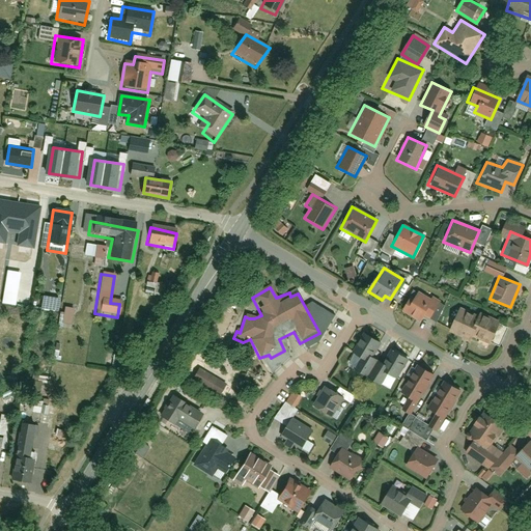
[(426,327),(440,303),(416,289),(401,313),(426,327)]
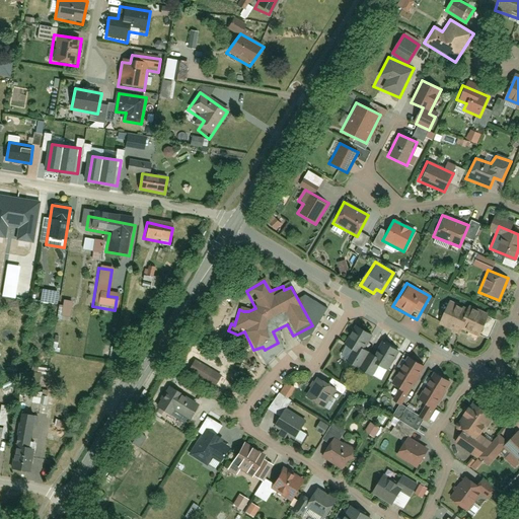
[(478,339),(487,316),(449,301),(438,324),(462,336),(463,332),(478,339)]
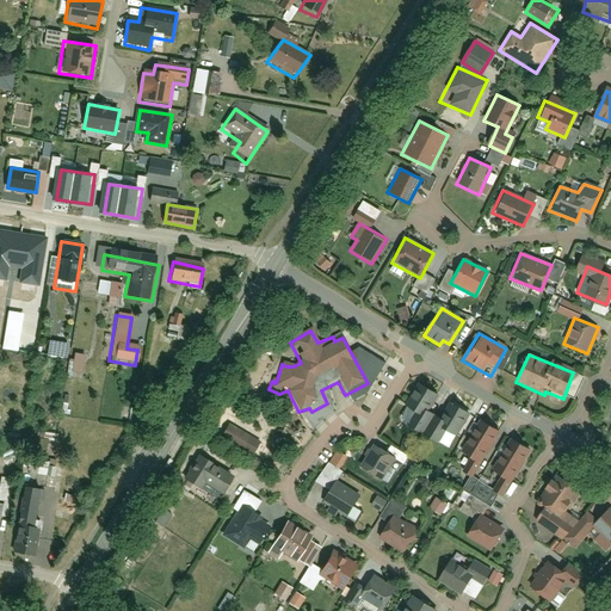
[(406,427),(420,434),(442,396),(417,383),(405,406),(414,412),(406,427)]
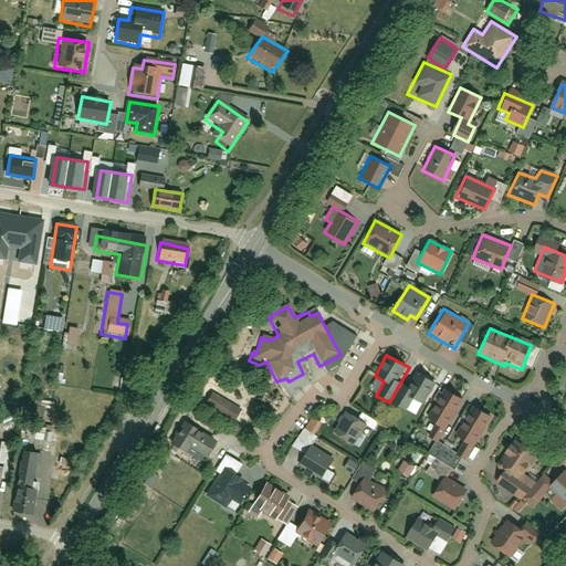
[(423,405),(435,381),(412,370),(394,405),(409,412),(415,401),(423,405)]
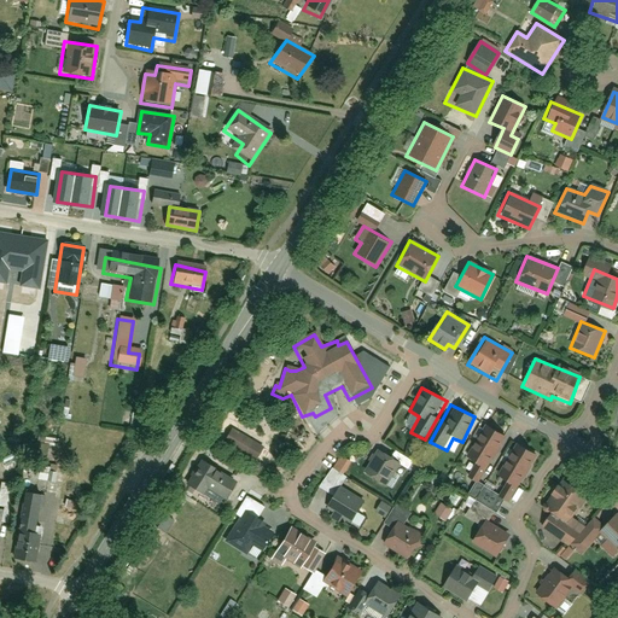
[(485,471),(506,436),(487,425),(465,459),(485,471)]
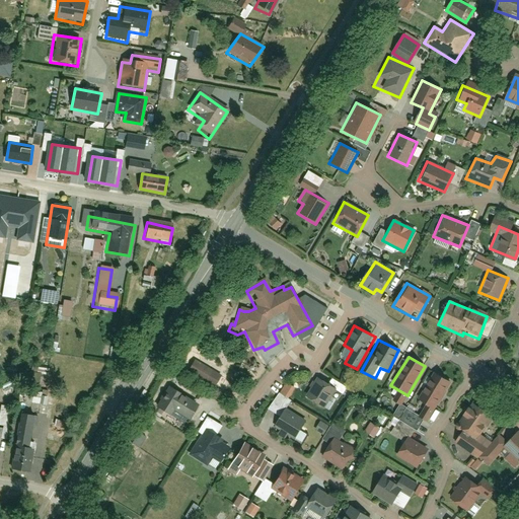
[(212,370),(193,360),(187,370),(206,380),(212,370)]
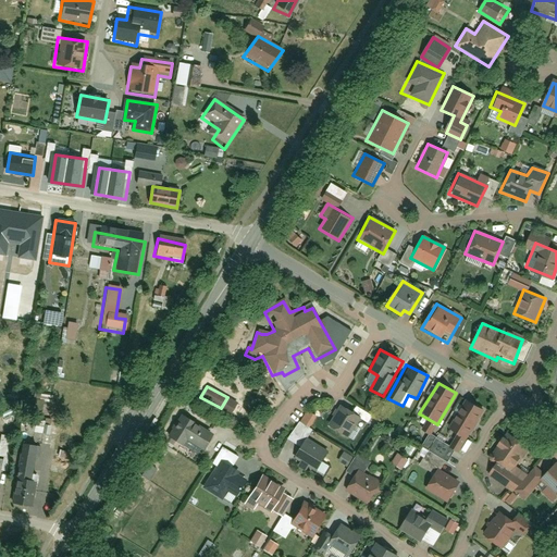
[(465,441),(483,410),(465,399),(445,430),(465,441)]
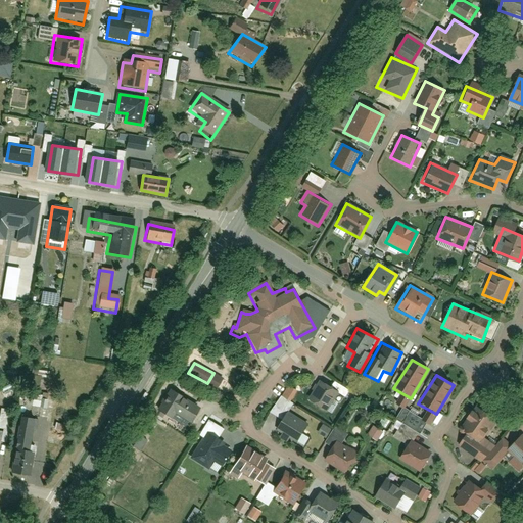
[(306,399),(328,411),(339,392),(318,381),(306,399)]
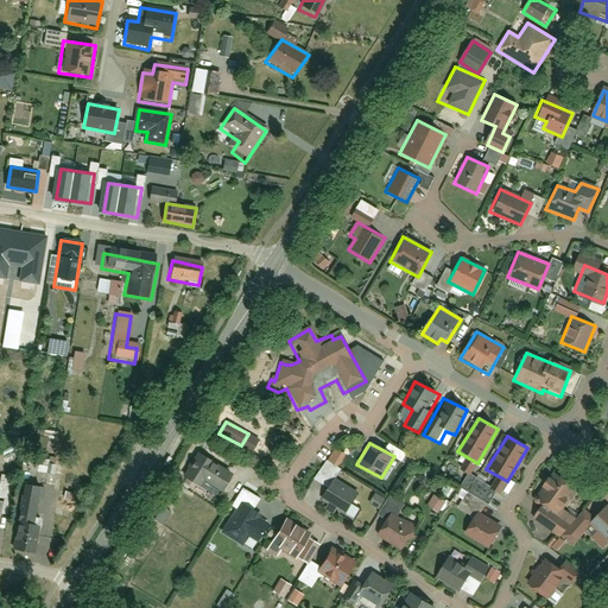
[(220,488),(230,470),(198,453),(184,477),(200,486),(203,479),(220,488)]
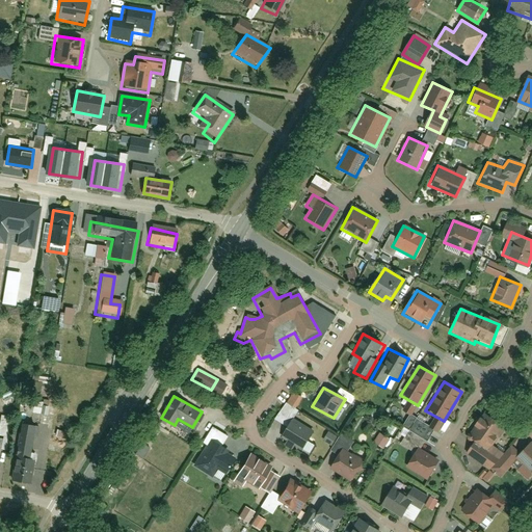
[(485,450),(506,424),(486,409),(467,436),(473,441),(485,450)]
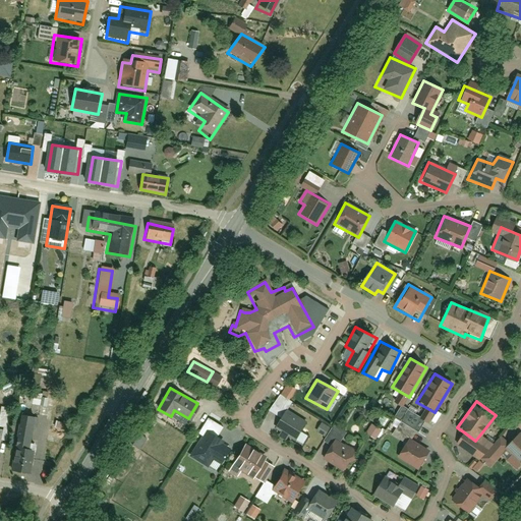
[(295,441),(306,421),(287,410),(275,428),(295,441)]
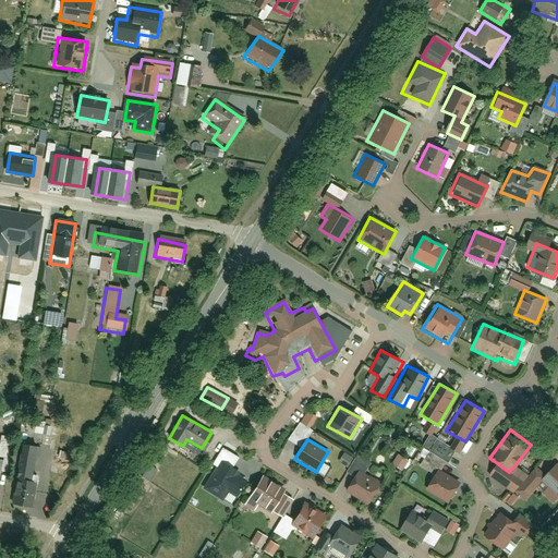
[(11,482),(8,502),(31,507),(38,449),(20,446),(14,483),(11,482)]
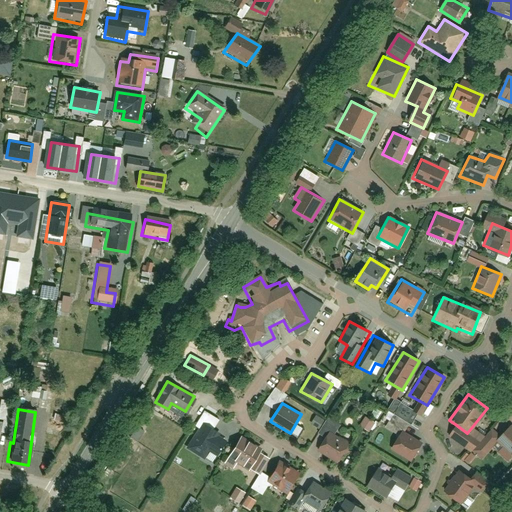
[(337,461),(349,442),(335,434),(341,424),(327,416),(317,432),(324,436),(317,449),(337,461)]
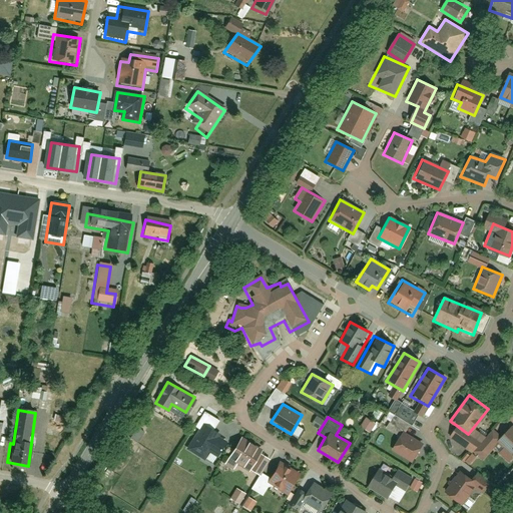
[(219,433),(203,422),(187,449),(203,459),(208,451),(216,455),(225,440),(217,436),(219,433)]
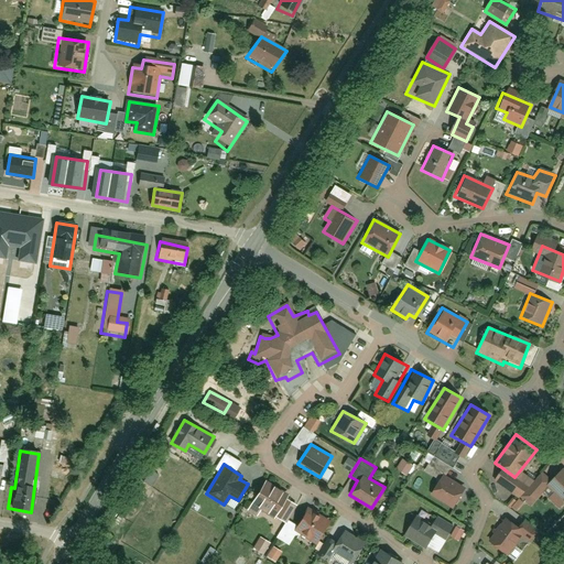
[(491,480),(517,498),(527,486),(514,477),(501,467),(491,480)]
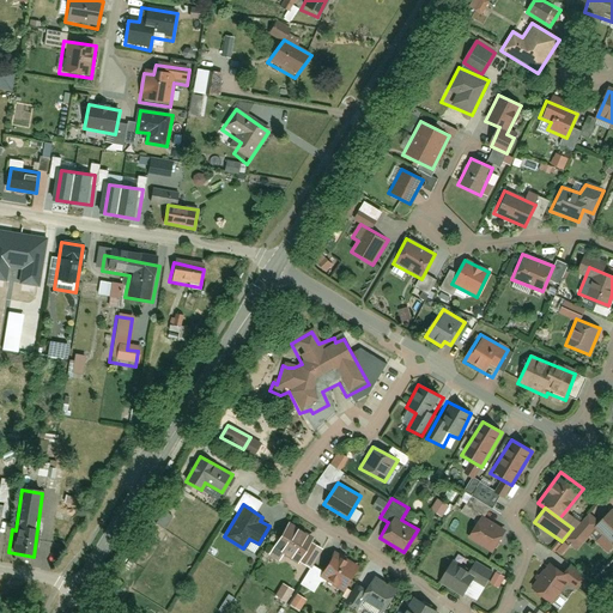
[(594,534),(612,550),(612,548),(612,516),(608,513),(598,526),(587,517),(569,538),(581,547),(594,534)]
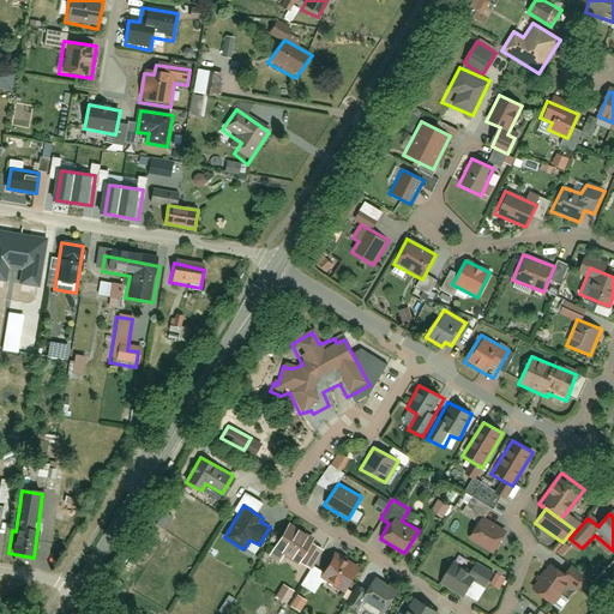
[(493,554),(507,530),(482,516),(469,540),(493,554)]
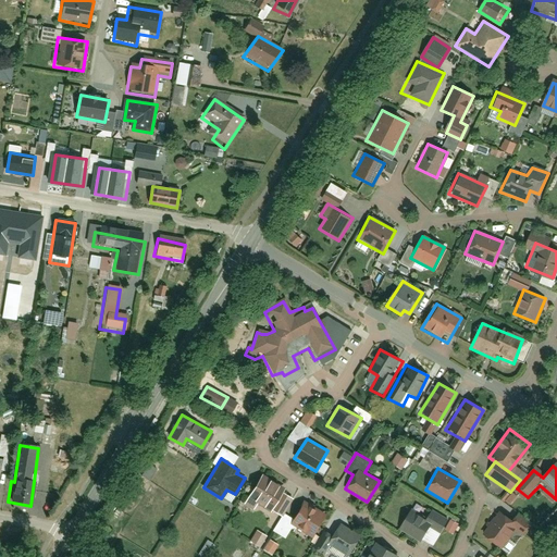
[(293,495),(260,475),(246,498),(280,518),(293,495)]
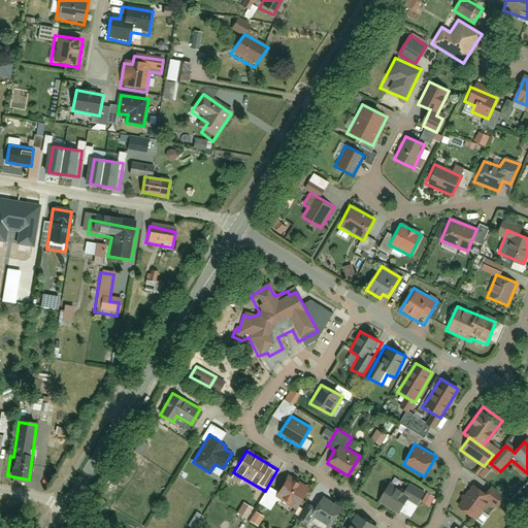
[(272,495),(295,508),(308,488),(287,474),(272,495)]
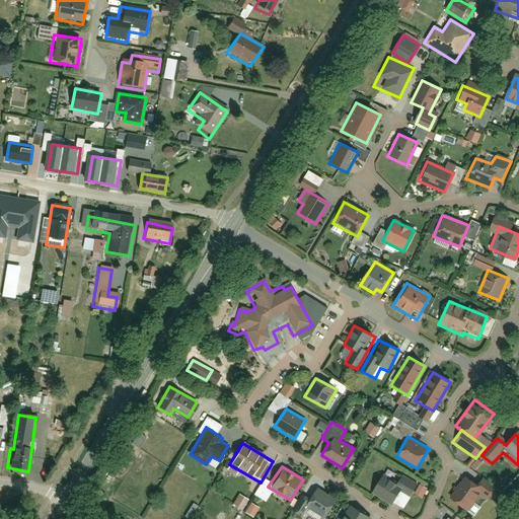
[(370,493),(390,504),(399,491),(410,497),(418,486),(402,477),(397,486),(381,476),(370,493)]
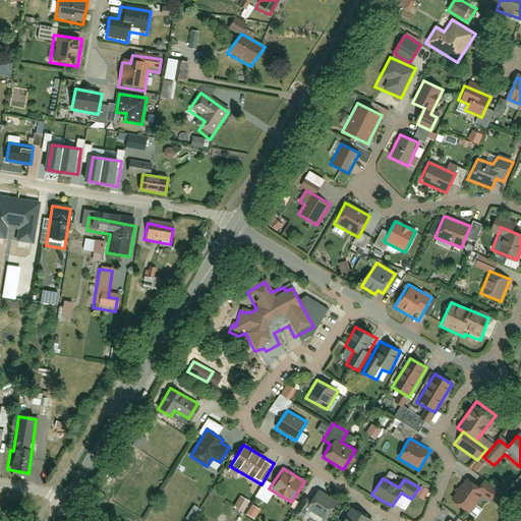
[(450,502),(469,514),(481,498),(489,502),(498,490),(482,481),(479,486),(466,478),(450,502)]
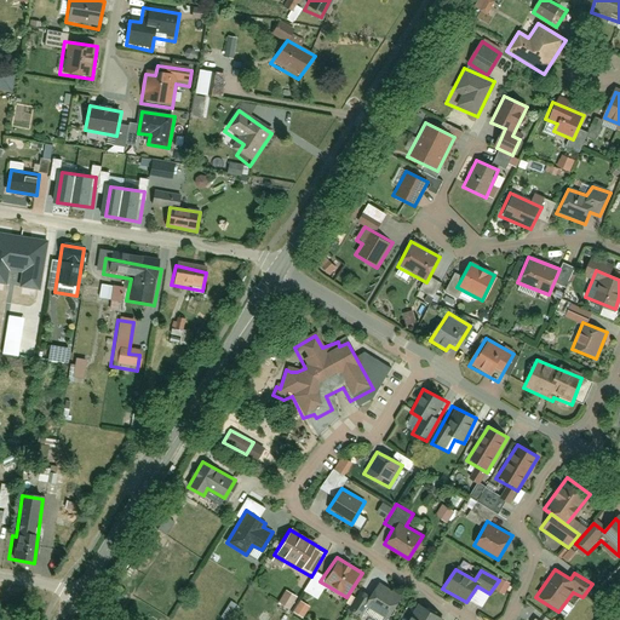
[(400,597),(373,581),(360,603),(386,619),(400,597)]
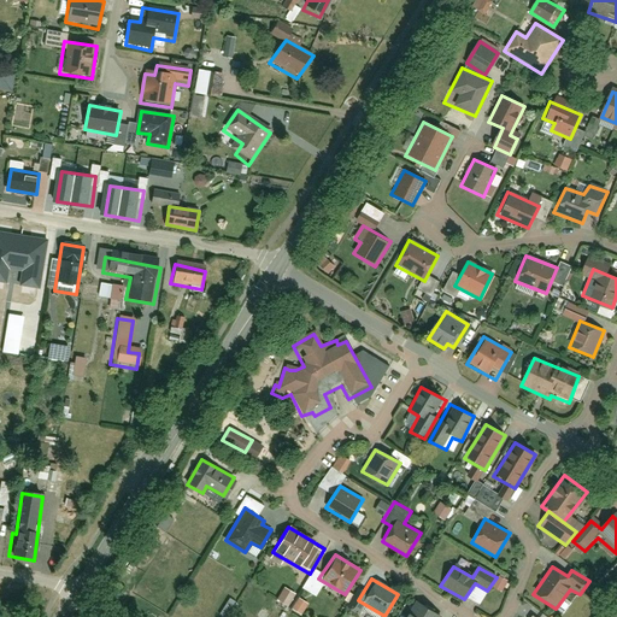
[(440,616),(441,616),(416,600),(406,616),(440,616)]
